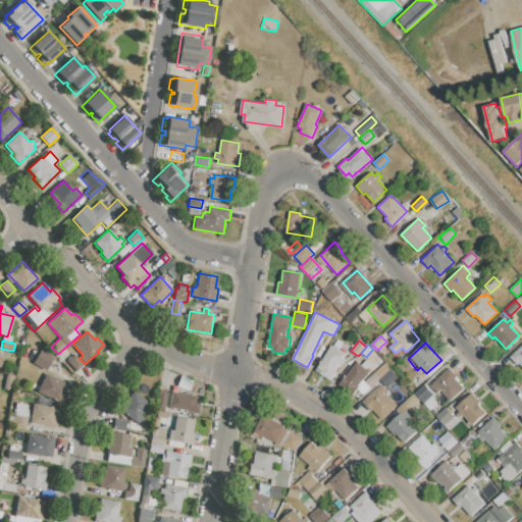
[(521,366),(520,367),(510,357),(521,345),(521,366)]
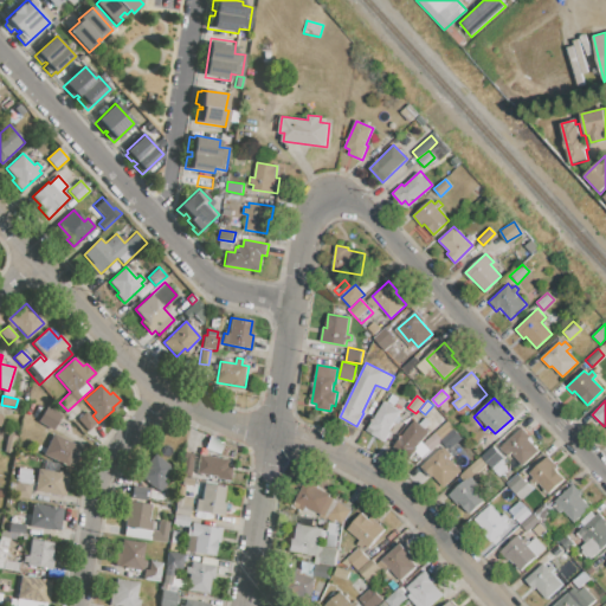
[(385,403),(400,412),(398,416),(401,418),(398,424),(394,421),(389,429),(392,430),(385,442),(367,431),(385,403)]
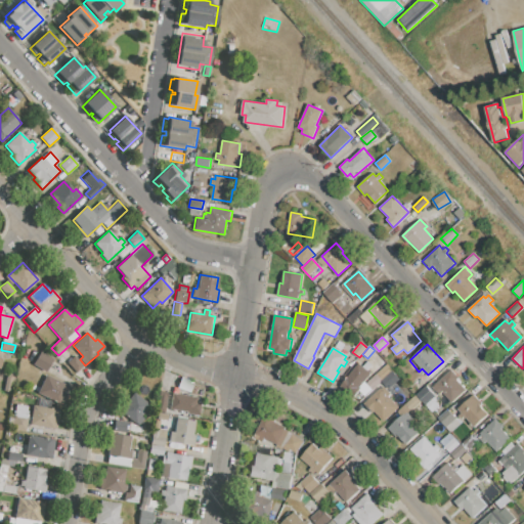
[(41,352),(53,359),(45,373),(33,364),(41,352)]
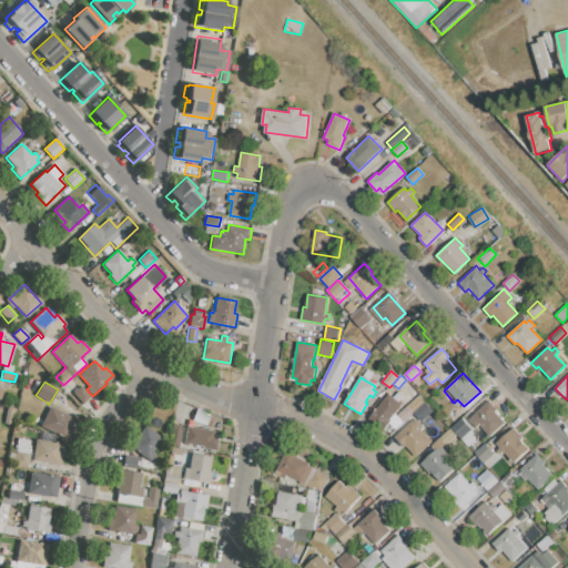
[(80,386),(90,396),(82,404),(72,394),(80,386)]
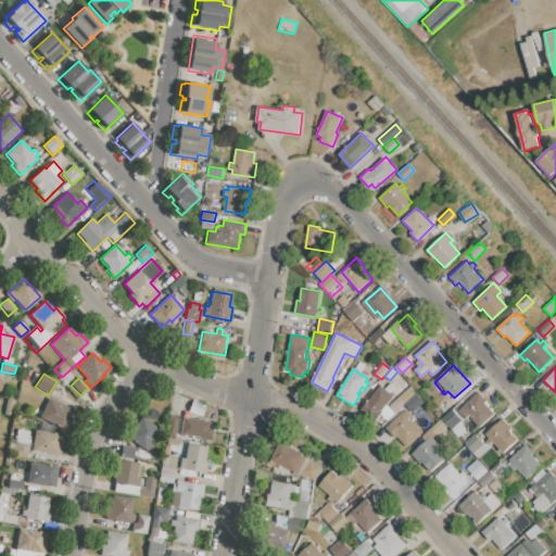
[(380,386),(393,395),(376,420),(362,409),(365,404),(367,405),(380,386)]
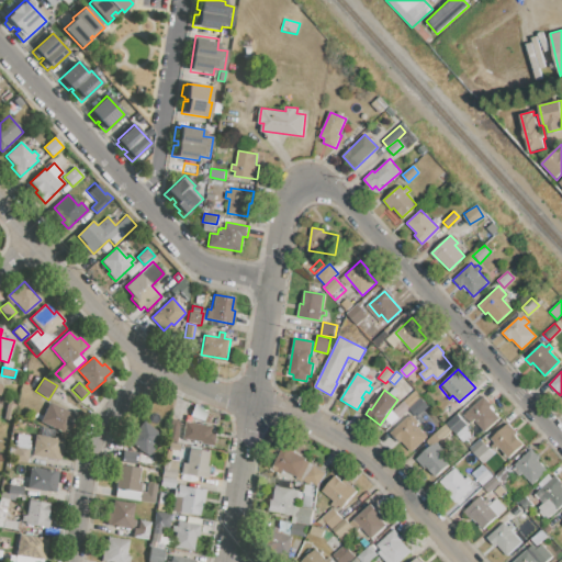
[(400,417),(393,409),(414,393),(419,401),(400,417)]
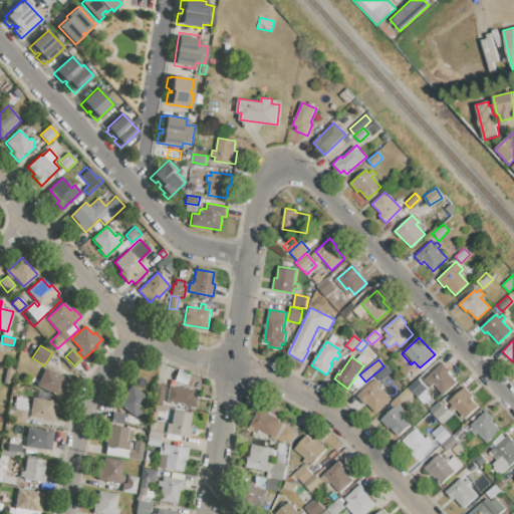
[(425,379),(444,362),(450,370),(448,372),(457,382),(444,395),(434,383),(431,387),(425,379)]
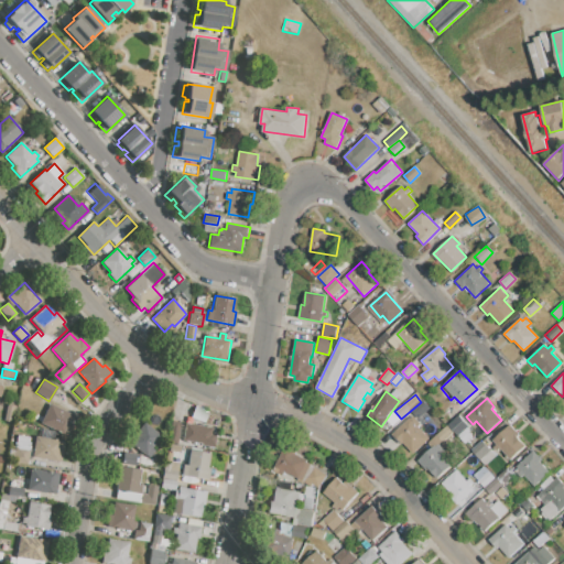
[(7,404),(17,407),(13,423),(4,421),(7,404)]
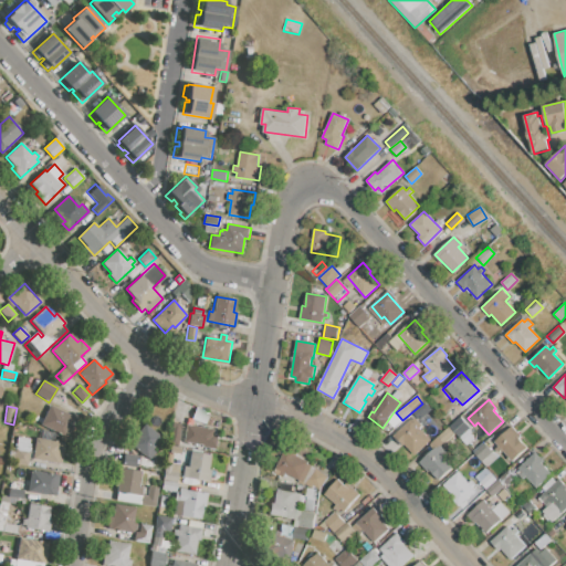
[(50,406),(75,418),(67,435),(64,433),(63,437),(40,426),(50,406)]
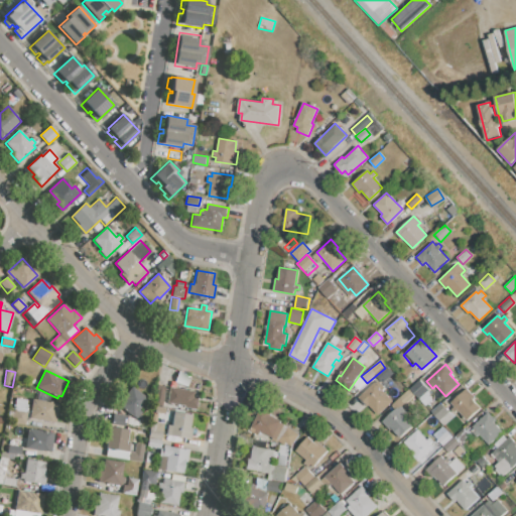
[(409,389),(419,379),(428,389),(418,398),(409,389)]
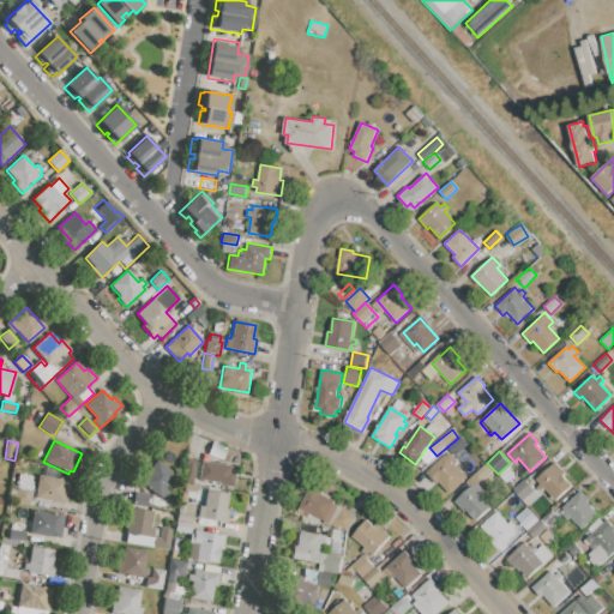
[(428,473),(451,452),(459,461),(455,465),(467,479),(451,492),(440,480),(437,482),(428,473)]
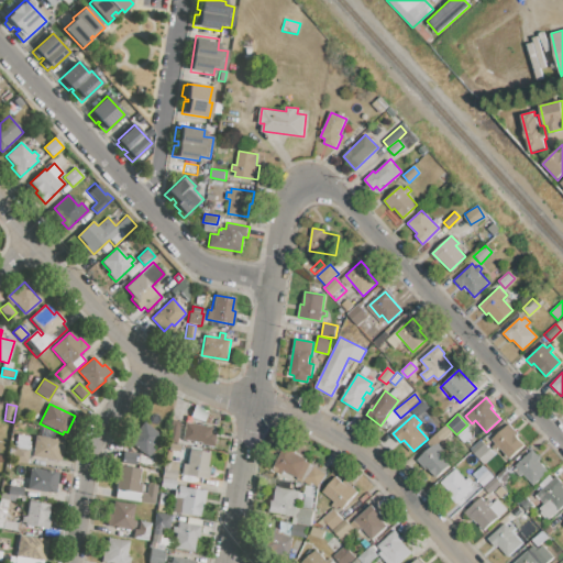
[(170,421),(180,422),(177,444),(167,442),(170,421)]
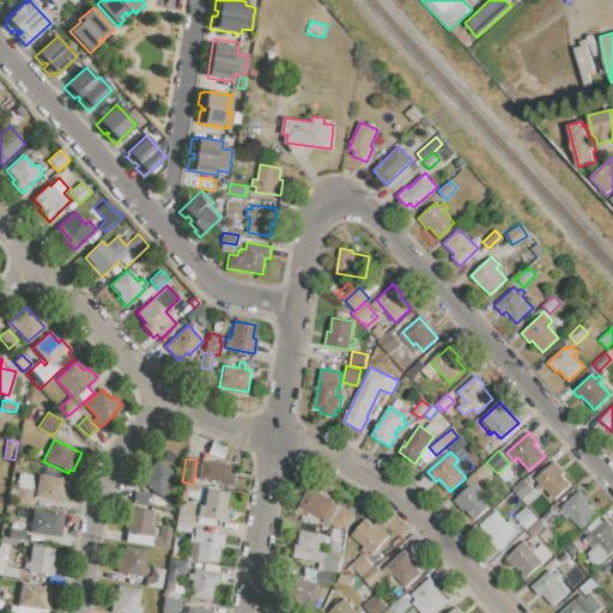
[(157,460),(174,473),(164,487),(167,490),(162,497),(138,480),(146,471),(147,472),(157,460)]
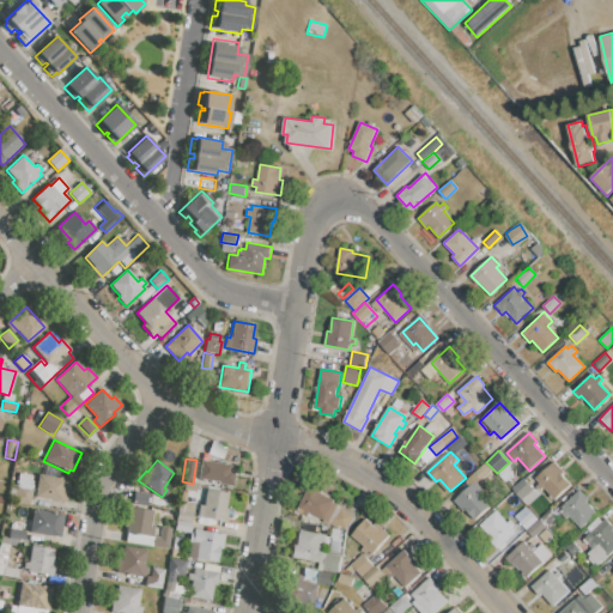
[(201,461),(230,466),(229,472),(234,473),(231,486),(219,485),(219,483),(199,479),(201,461)]
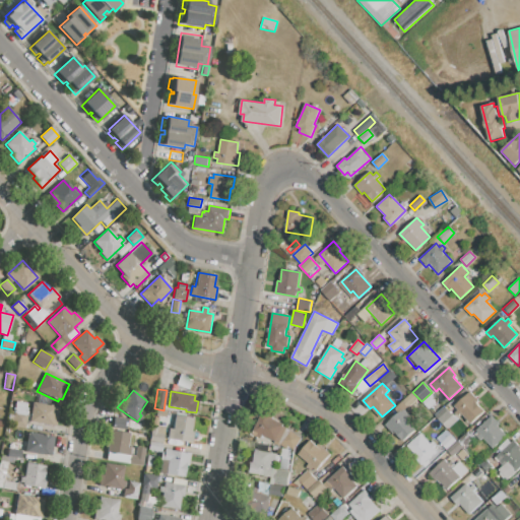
[(455,405),(470,391),(478,400),(475,402),(483,411),(470,424),(460,412),(457,415),(454,411),(458,408),(455,405)]
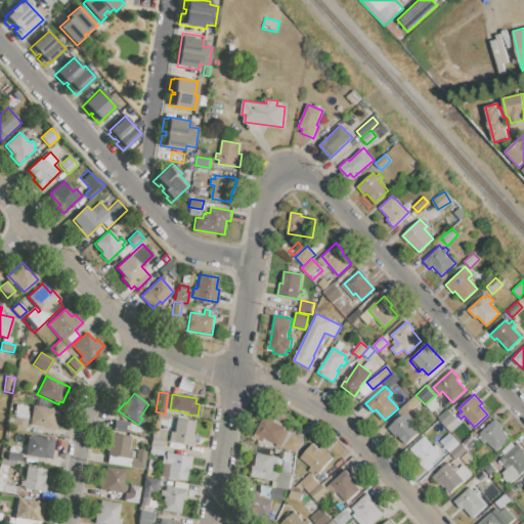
[(387,428),(401,416),(397,411),(416,395),(421,401),(407,412),(413,419),(410,422),(420,432),(405,443),(396,433),(394,435),(387,428)]
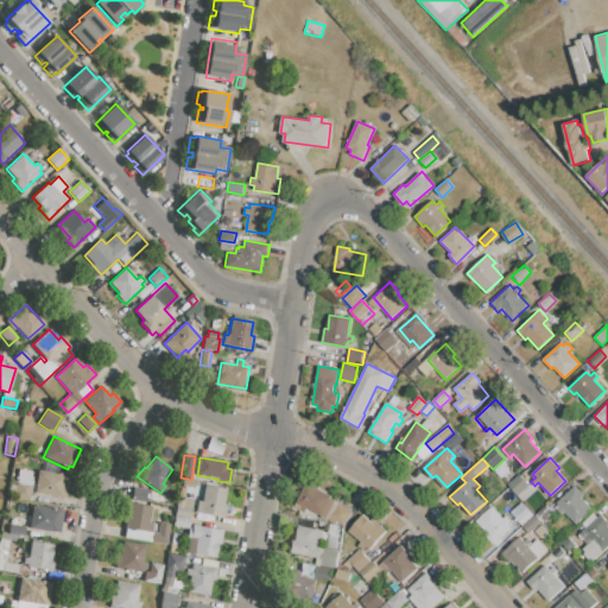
[(35,494),(38,470),(69,475),(65,499),(35,494)]
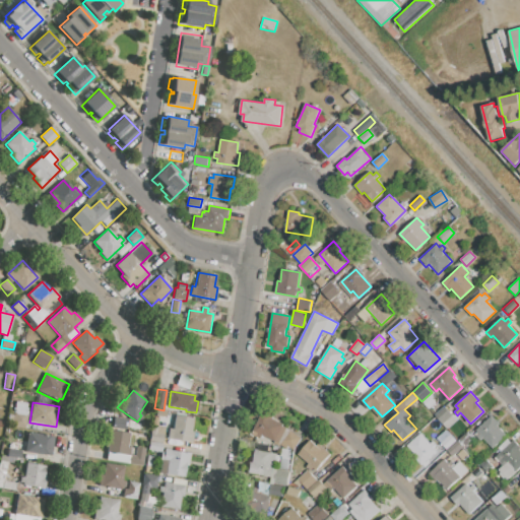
[(436,416),(446,407),(456,419),(446,429),(436,416)]
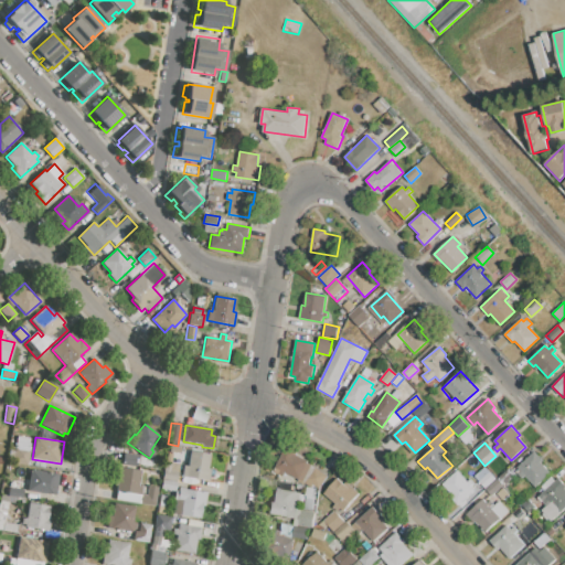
[(169,446),(181,448),(180,455),(168,452),(169,446)]
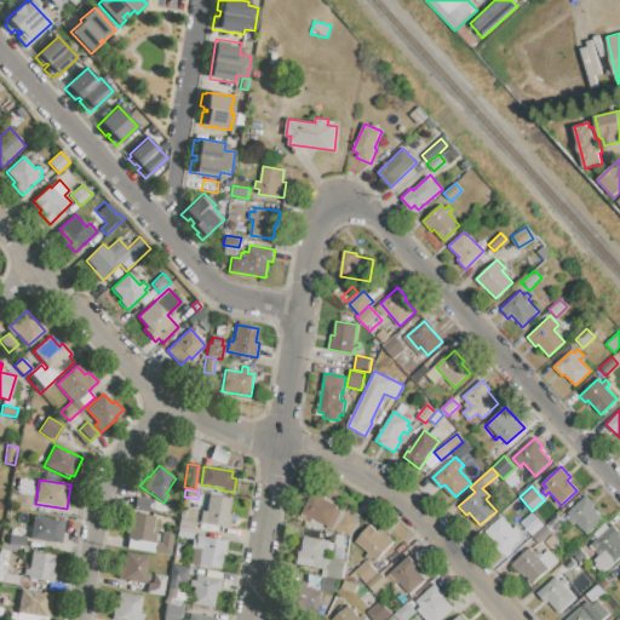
[(11,491),(33,493),(29,511),(13,509),(13,506),(9,506),(11,491)]
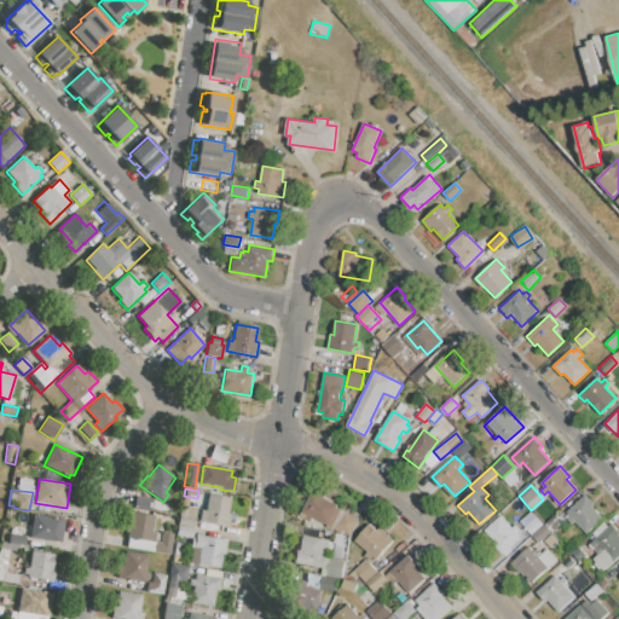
[(313,491),(324,496),(323,498),(337,505),(336,507),(359,521),(348,534),(337,526),(335,530),(334,532),(325,527),(327,525),(312,516),(310,522),(300,518),(313,491)]
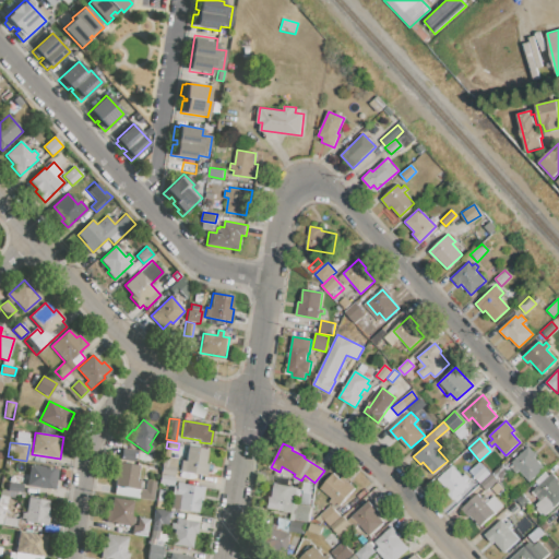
[(188,447),(207,450),(205,464),(207,465),(206,476),(181,472),(182,461),(186,462),(188,447)]
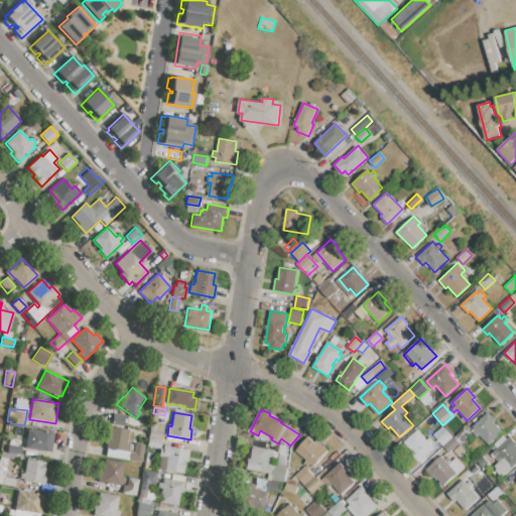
[(470,429),(489,412),(496,420),(494,422),(503,432),(489,444),(479,433),(476,436),(470,429)]
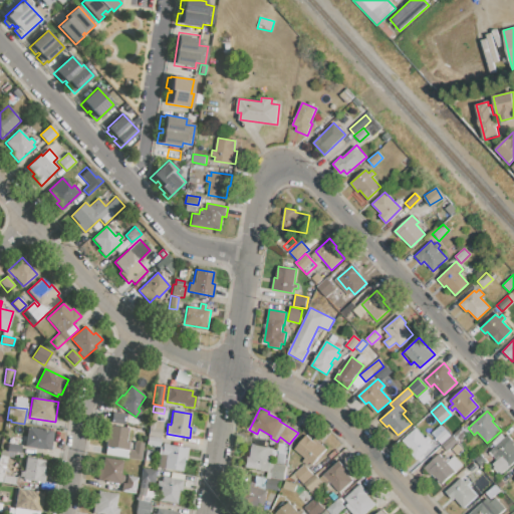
[(111,413),(125,415),(123,425),(110,423),(111,413)]
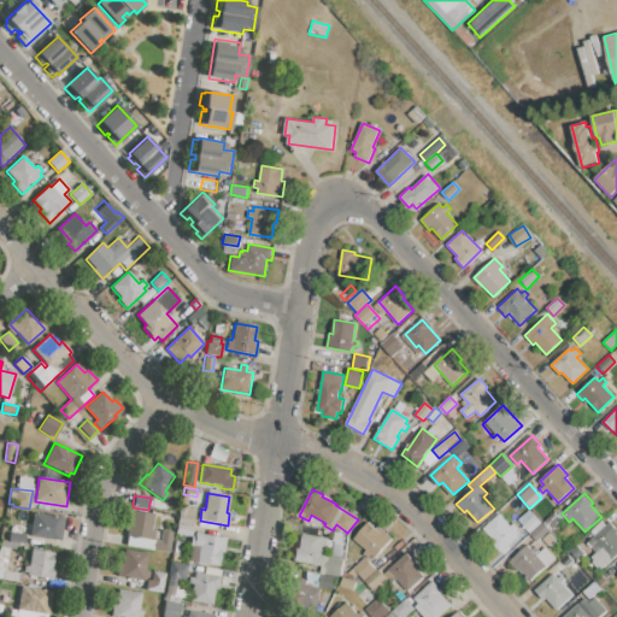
[(181,506),(187,507),(187,505),(195,506),(193,526),(178,523),(181,506)]
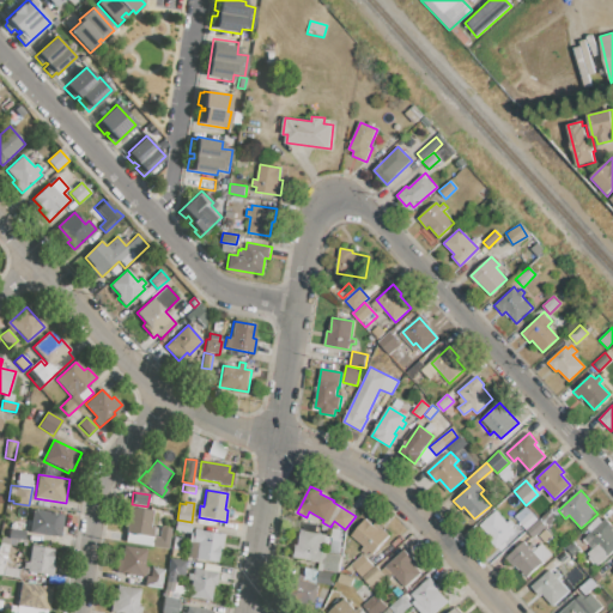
[(515,516),(526,507),(536,520),(526,529),(515,516)]
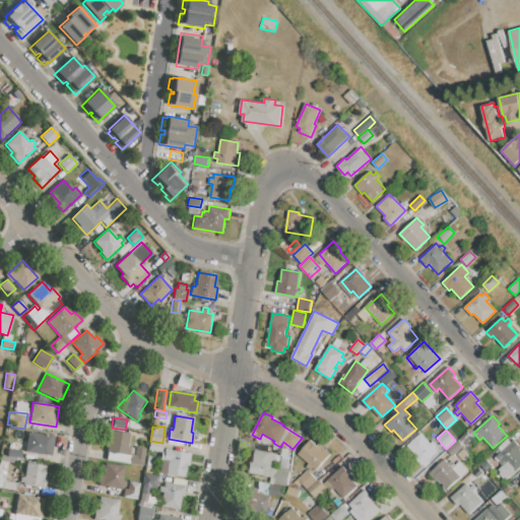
[(111,431),(130,434),(127,448),(130,448),(129,456),(107,452),(111,431)]
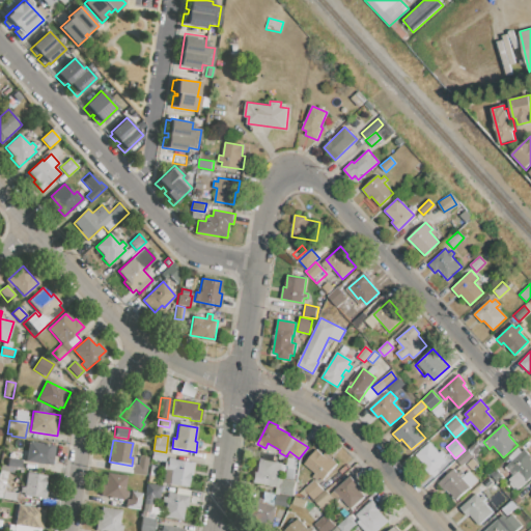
[(26,460),(29,441),(55,446),(52,466),(26,460)]
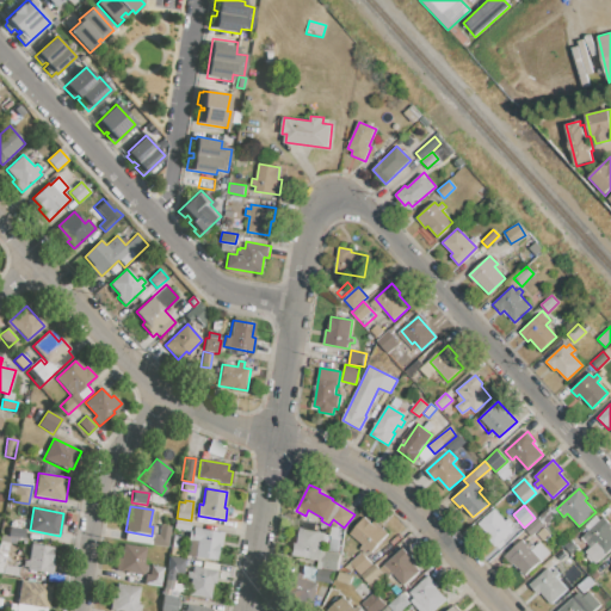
[(477,523),(494,508),(505,522),(508,518),(513,523),(508,526),(513,530),(497,544),(477,523)]
